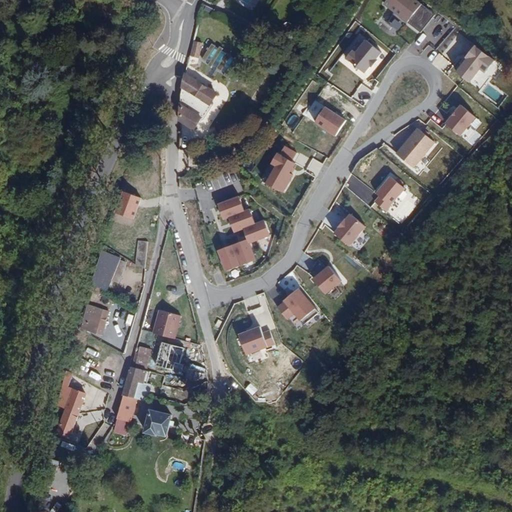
[(254,11),(258,0),(239,0),(238,3),(254,11)]
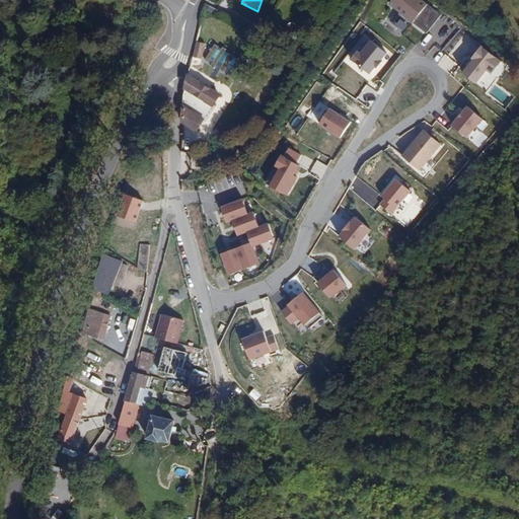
[(310,0),(323,9),(329,0),(310,0)]
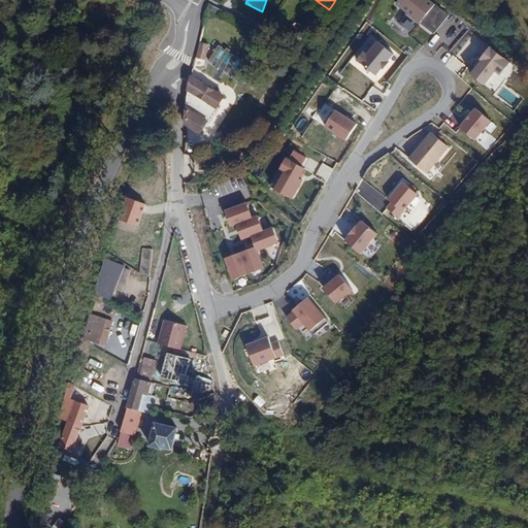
[(419,24),(434,5),(427,0),(399,0),(395,5),(419,24)]
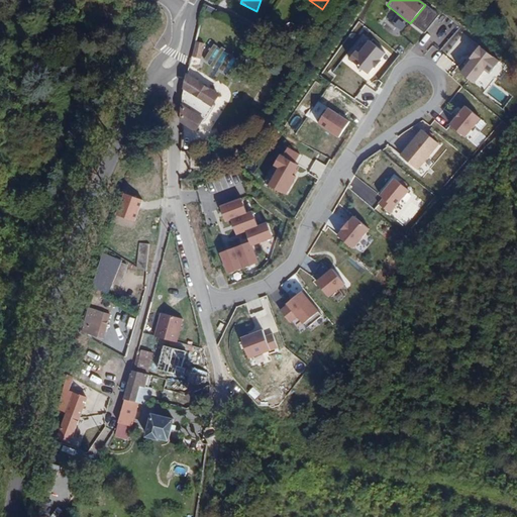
[(425,5),(412,23),(424,32),(438,14),(425,5)]
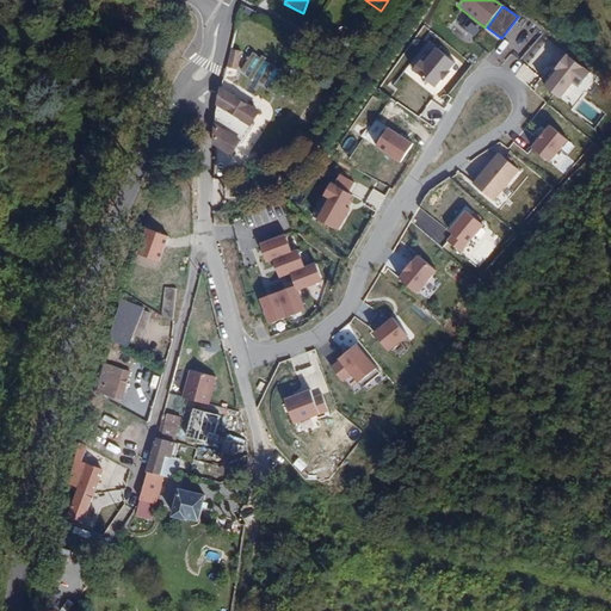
[(230,49),(226,68),(238,72),(242,51),(230,49)]
